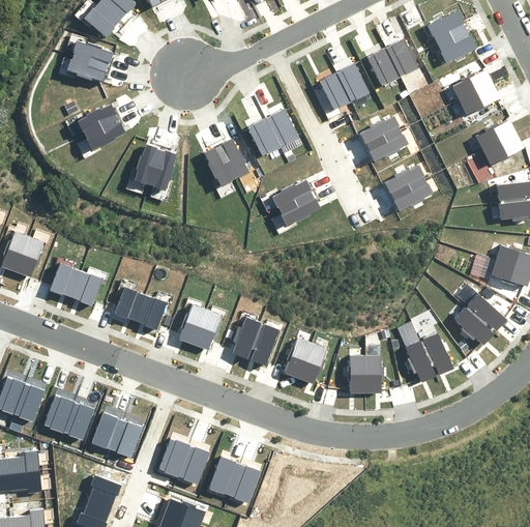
[(133,0),(100,0),(99,1),(122,19),(126,12),(128,13),(137,3),(133,0)]
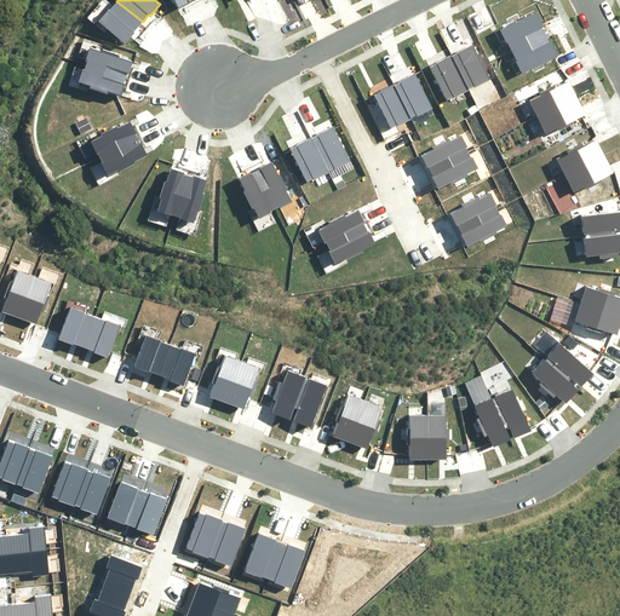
[(108,10),(97,22),(125,44),(143,22),(116,1),(109,11),(108,10)]
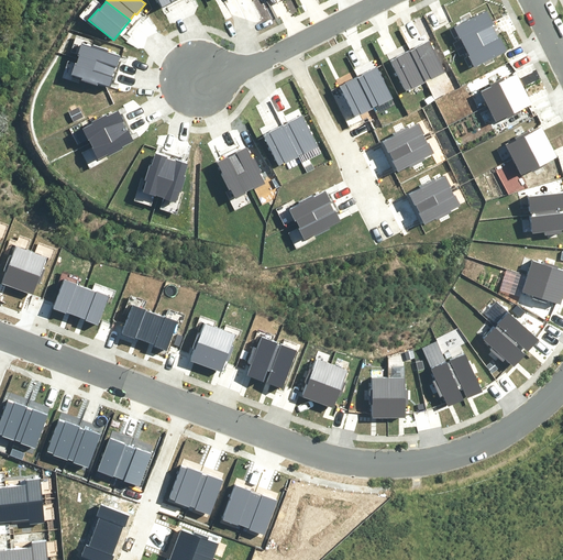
[(493,23),(486,10),(452,26),(462,47),(494,32),(490,24),(493,23)]
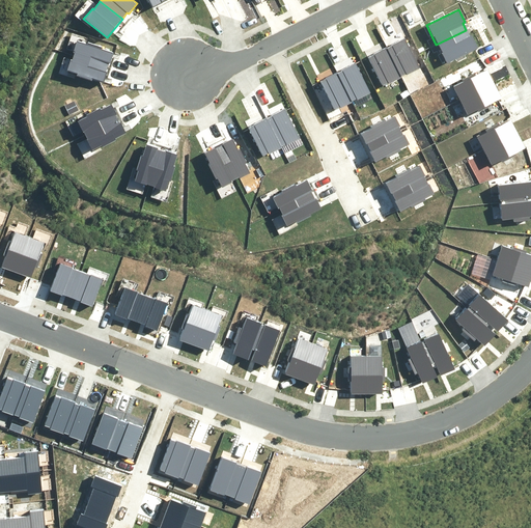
[(469,35),(466,30),(436,45),(446,64),(477,49),(471,34),(469,35)]
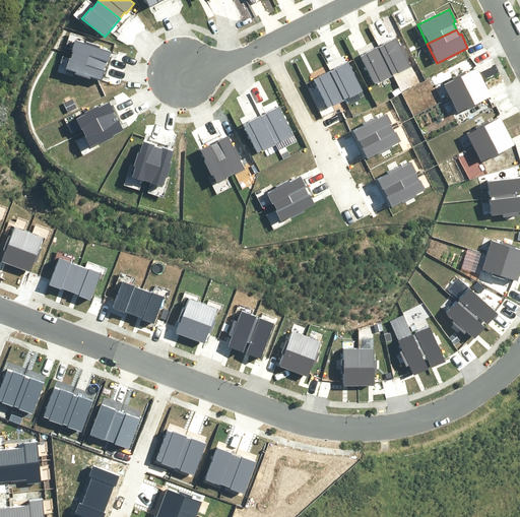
[(395,38),(377,47),(391,75),(395,72),(396,74),(410,67),(395,38)]
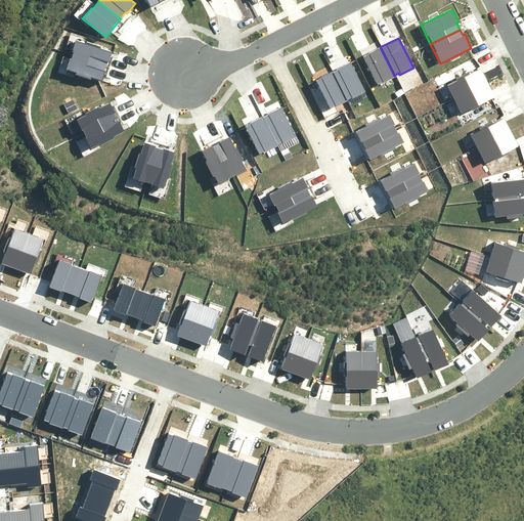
[(100,47),(87,43),(86,45),(77,42),(73,52),(75,53),(73,56),(105,67),(106,64),(108,66),(112,53),(99,49),(100,47)]
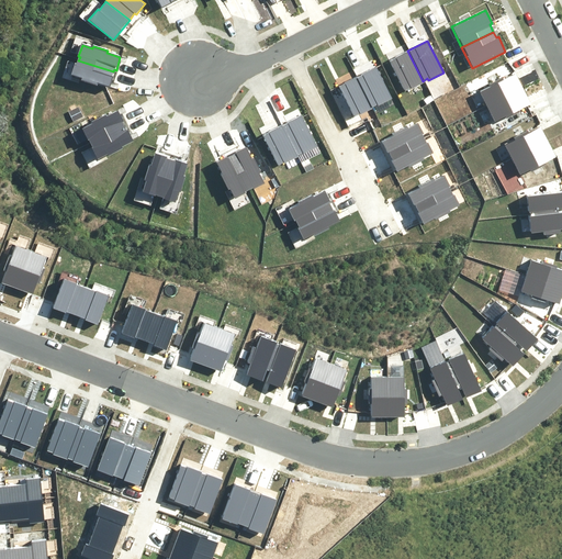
[(394,58),(389,62),(403,91),(408,88),(409,89),(423,82),(423,81),(407,51),(393,57),(394,58)]
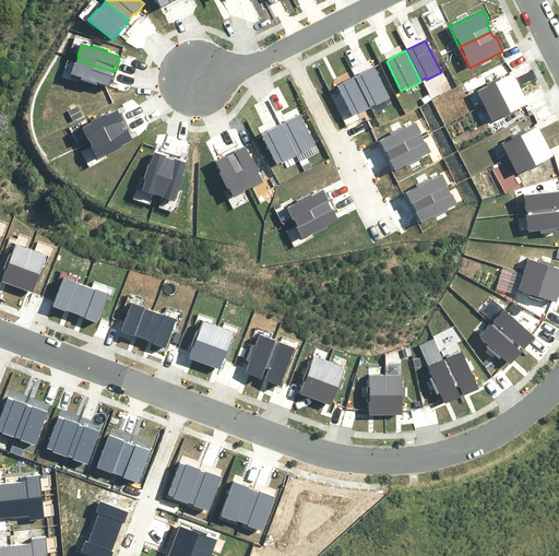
[(82,78),(82,80),(96,84),(96,83),(109,87),(114,74),(111,73),(113,71),(78,60),(76,63),(75,63),(72,74),(82,78)]
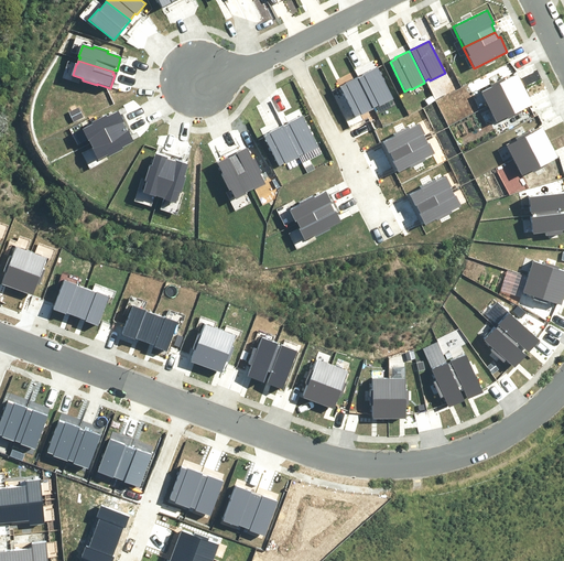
[(378,66),(358,76),(373,107),(379,104),(380,106),(394,98),(378,66)]
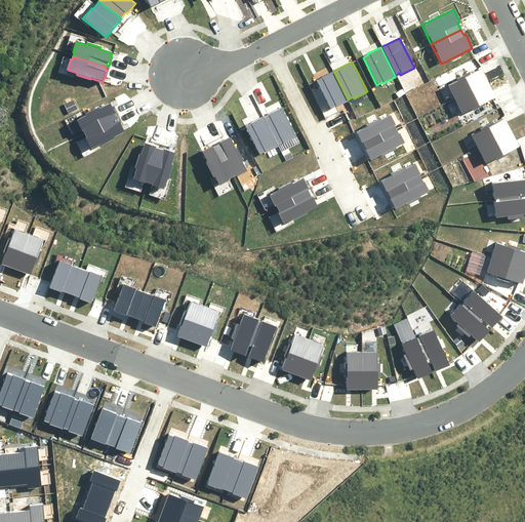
[(448,87),(453,99),(486,84),(479,70),(470,75),(468,73),(455,79),(457,82),(448,87)]
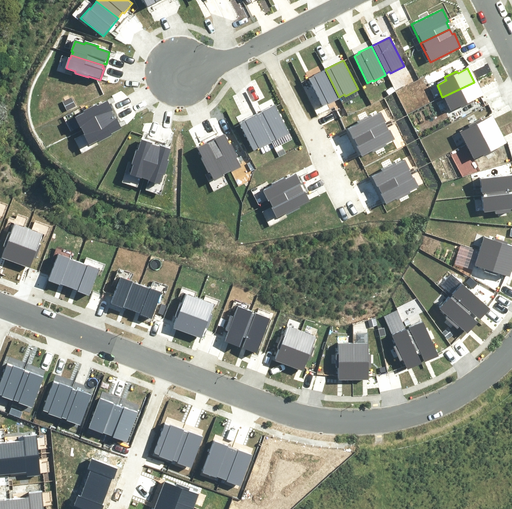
[(313,77),(308,79),(322,106),(327,103),(327,104),(340,98),(339,97),(325,69),(313,76),(313,77)]
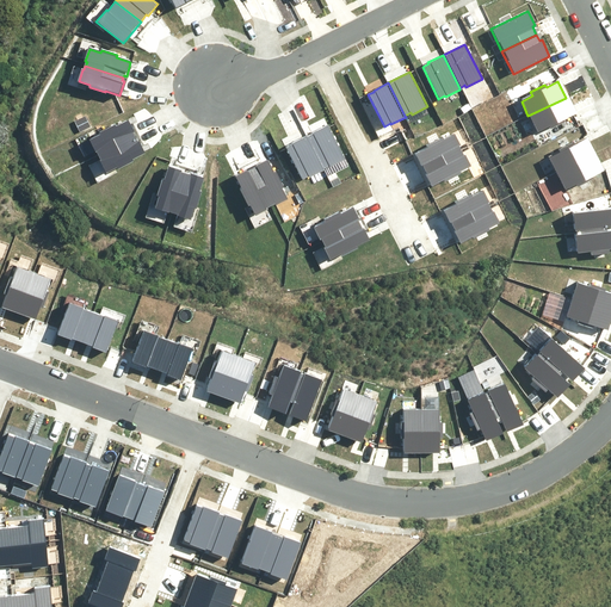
[(562,119),(574,113),(566,98),(528,116),(536,132),(547,128),(548,130),(565,123),(562,119)]
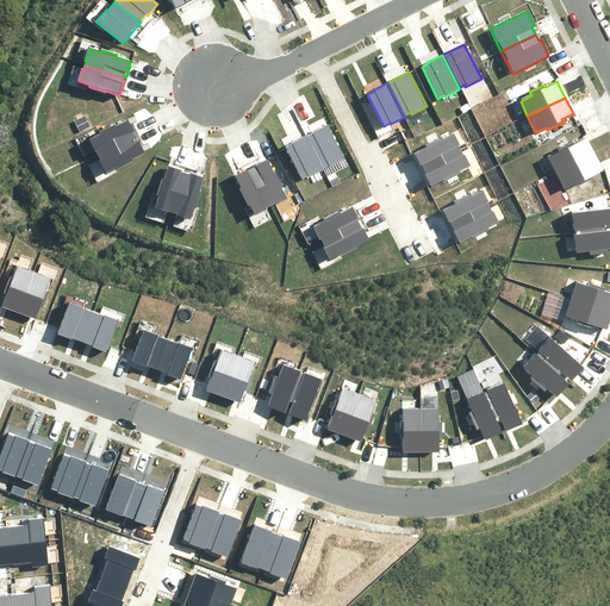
[(116,126),(100,132),(101,135),(91,139),(97,151),(98,151),(99,155),(135,138),(135,136),(136,135),(130,122),(117,127),(116,126)]
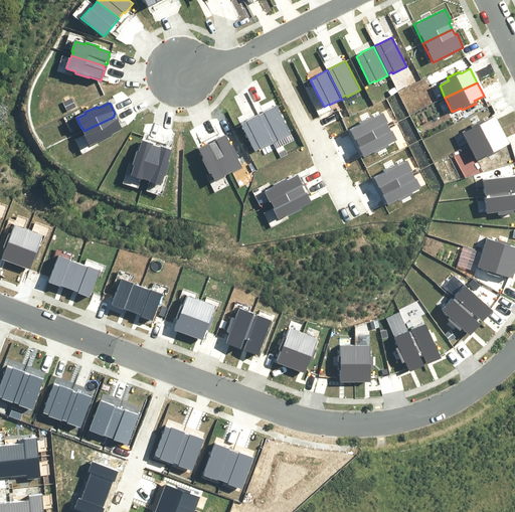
[(277,105),(259,115),(272,142),(277,140),(278,141),(292,134),(277,105)]
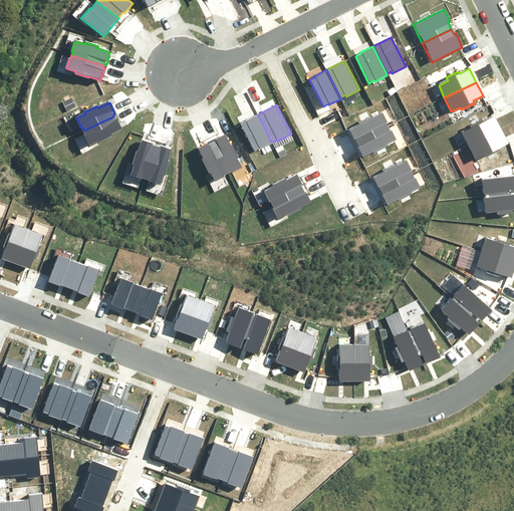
[(246,121),(241,123),(254,151),(259,149),(260,150),(272,143),(271,142),(258,114),(245,120),(246,121)]
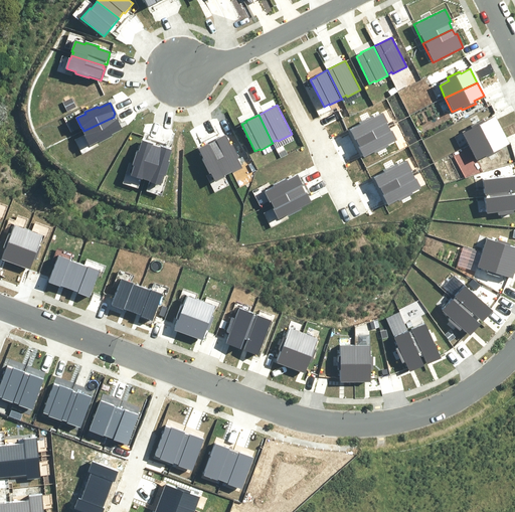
[(99,140),(99,142),(112,136),(111,135),(123,129),(117,118),(115,119),(114,117),(83,131),(86,134),(84,135),(89,145),(99,140)]
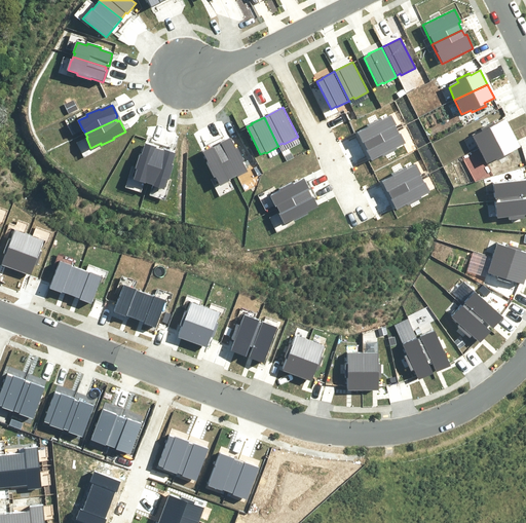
[(367,131),(358,135),(364,149),(385,139),(397,134),(390,119),(381,123),(380,121),(366,127),(367,131)]
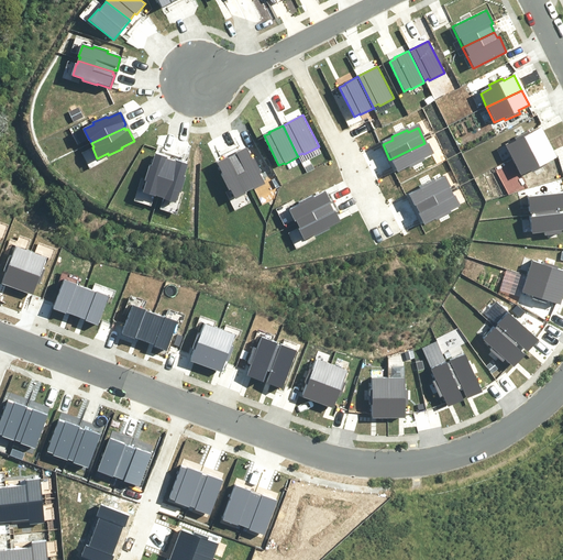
[(516,140),(506,144),(512,160),(536,150),(548,143),(541,129),(531,133),(530,130),(515,136),(516,140)]
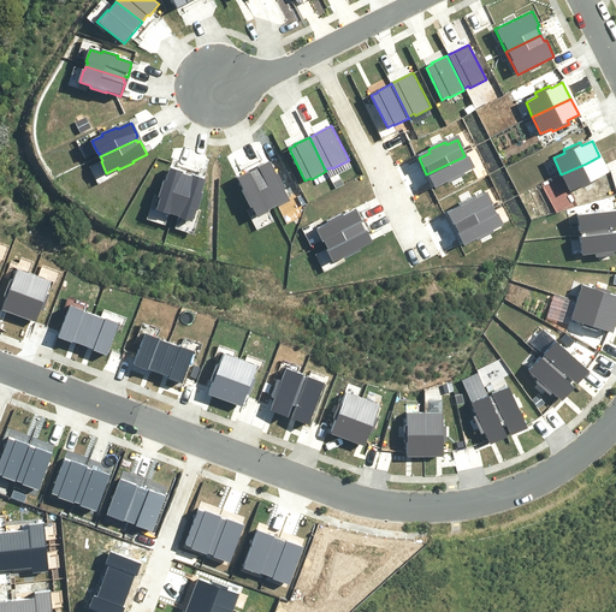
[(472,172),(465,156),(451,162),(426,174),(434,191),(446,185),(448,188),(462,182),(461,177),(472,172)]
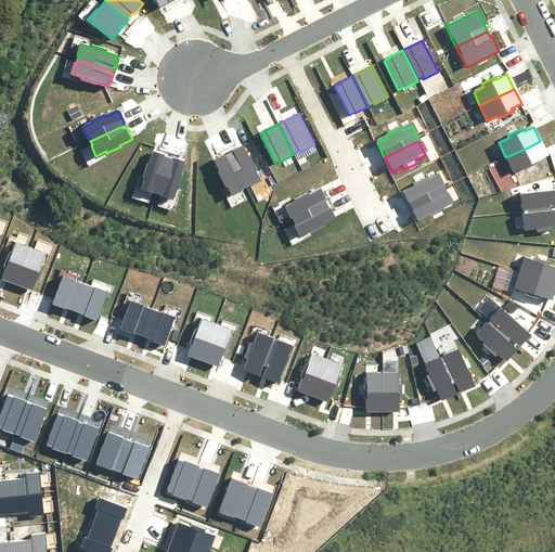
[(546,155),(540,141),(528,148),(505,157),(513,172),(524,167),(525,170),(538,164),(537,159),(546,155)]
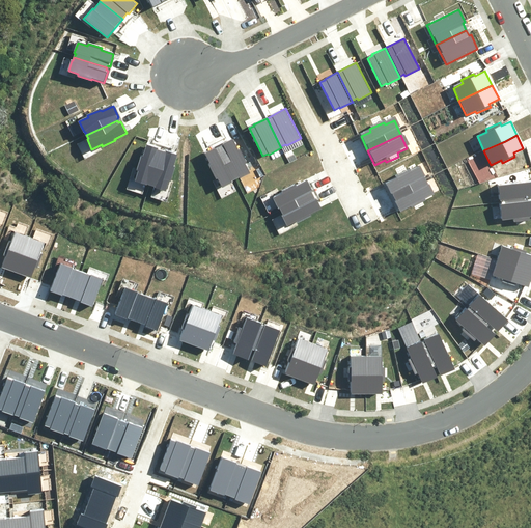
[(245,164),(247,163),(241,150),(239,150),(233,139),(221,145),(222,147),(220,148),(235,178),(239,177),(240,178),(250,173),(245,164)]
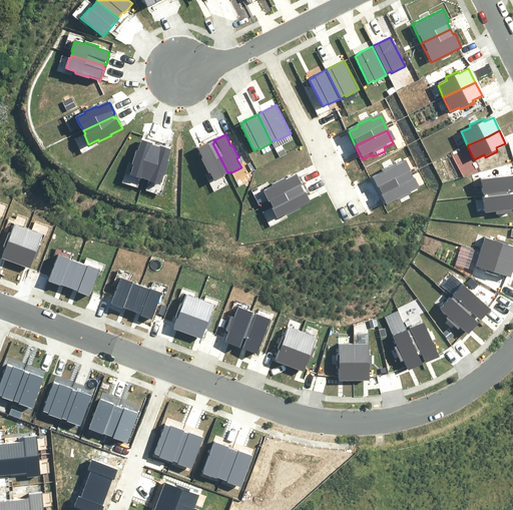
[(138,150),(136,150),(132,163),(134,163),(130,175),(142,179),(142,177),(144,178),(155,146),(151,145),(152,144),(141,141),(138,150)]
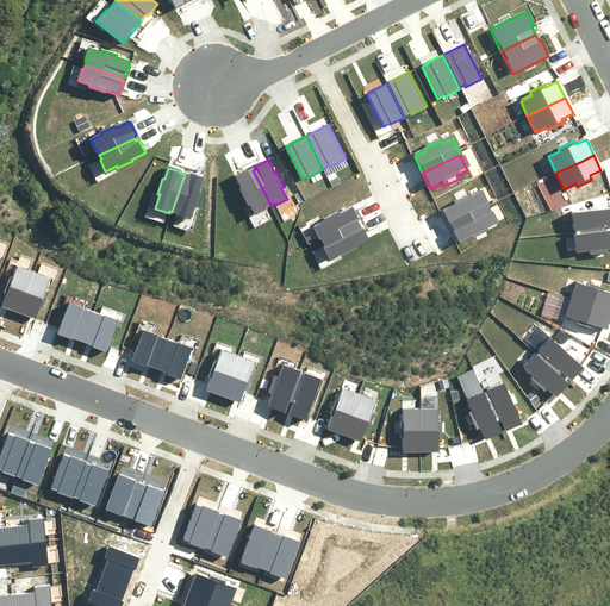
[(241,189),(249,205),(250,204),(256,214),(268,208),(267,207),(271,205),(253,170),(250,172),(250,169),(236,176),(243,189),(241,189)]
